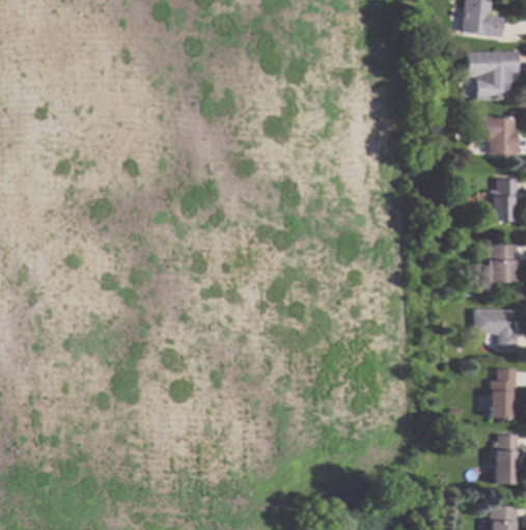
[(492,0),(490,11),(491,11),(491,16),(504,18),(504,21),(502,37),(500,36),(462,31),(465,0),(492,0)]
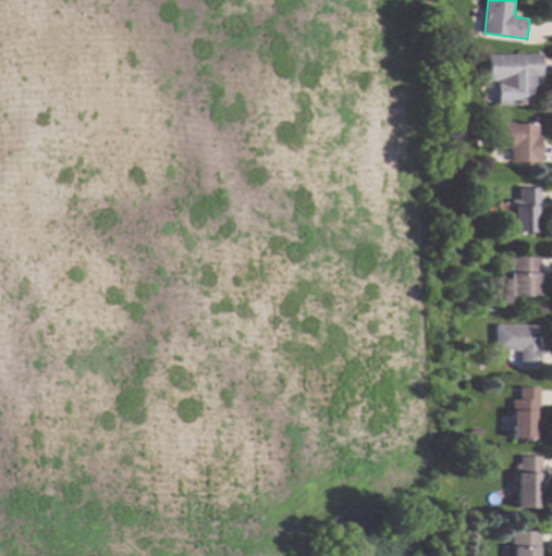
[(543,56),(543,73),(543,75),(538,75),(538,91),(534,91),(534,103),(511,103),(511,89),(508,89),(508,79),(490,79),(490,54),(543,53),(543,56)]
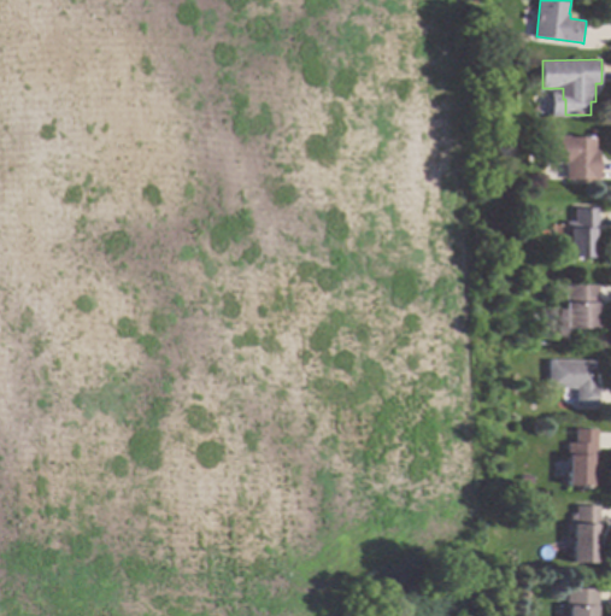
[(573,136),(599,136),(599,150),(601,150),(601,160),(601,177),(601,180),(595,180),(595,179),(569,179),(569,163),(548,163),(548,135),(573,135),(573,136)]
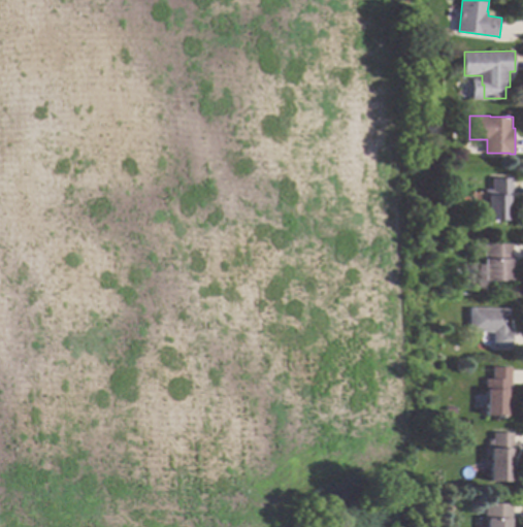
[(515,179),(515,194),(515,195),(510,195),(510,219),(494,219),(494,220),(483,220),(483,207),(488,207),(488,189),(495,189),(495,177),(515,177),(515,179)]
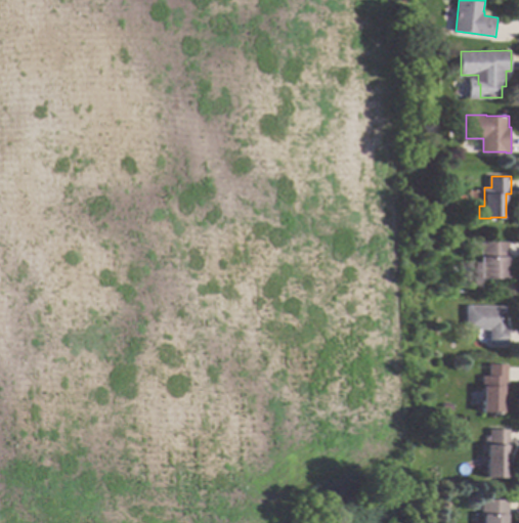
[(511,242),(510,255),(510,257),(509,257),(508,277),(482,276),(484,241),(511,242)]
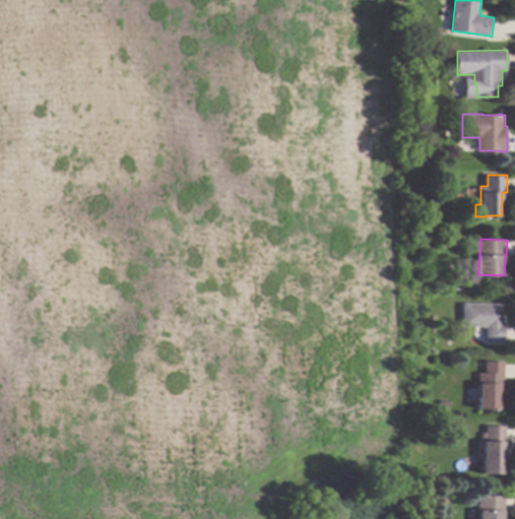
[(504,323),(505,323),(505,326),(505,338),(505,342),(488,342),(488,326),(465,326),(465,303),(504,303),(504,323)]
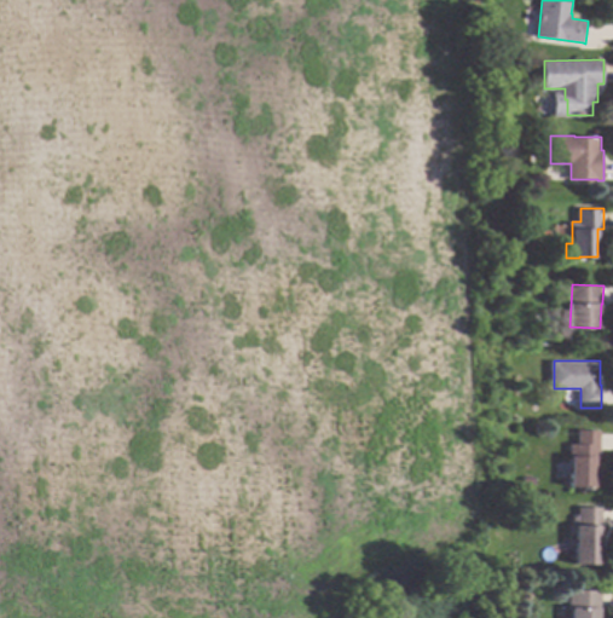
[(600,433),(600,449),(600,452),(599,452),(599,465),(600,465),(600,487),(572,487),(572,467),(571,467),(571,444),(579,444),(579,429),(600,429),(600,433)]
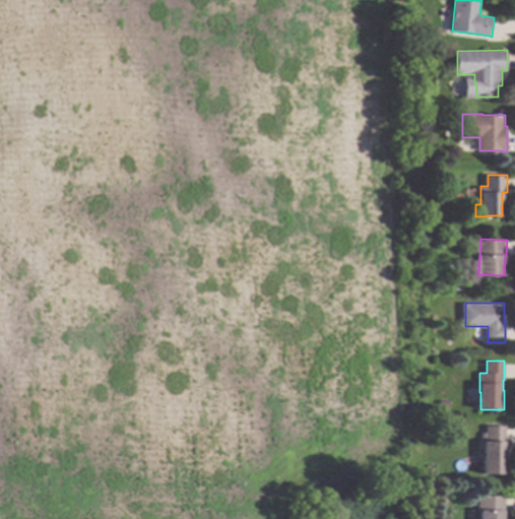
[(451,407),(443,407),(442,399),(451,399),(451,407)]
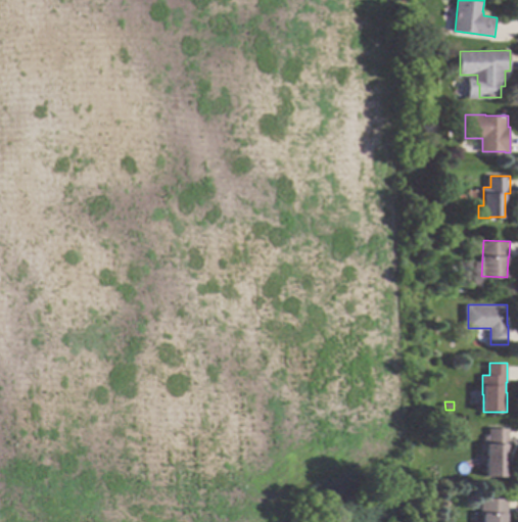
[(509,430),(509,442),(509,476),(488,476),(488,443),(490,443),(490,428),(509,428),(509,430)]
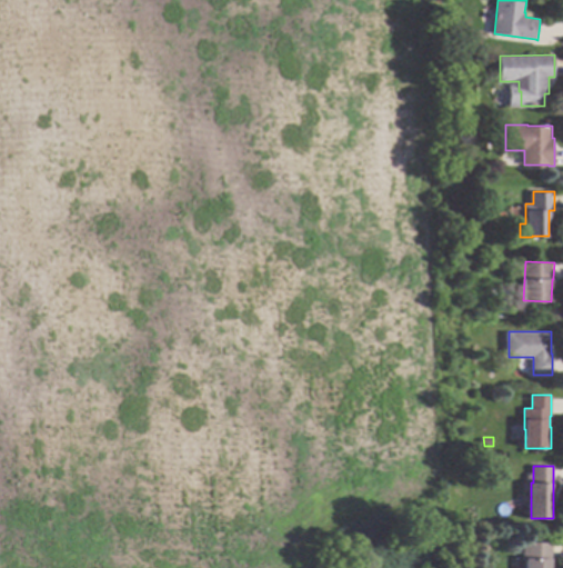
[(552,544),(552,558),(552,567),(526,567),(526,559),(523,559),(523,541),(552,541),(552,544)]
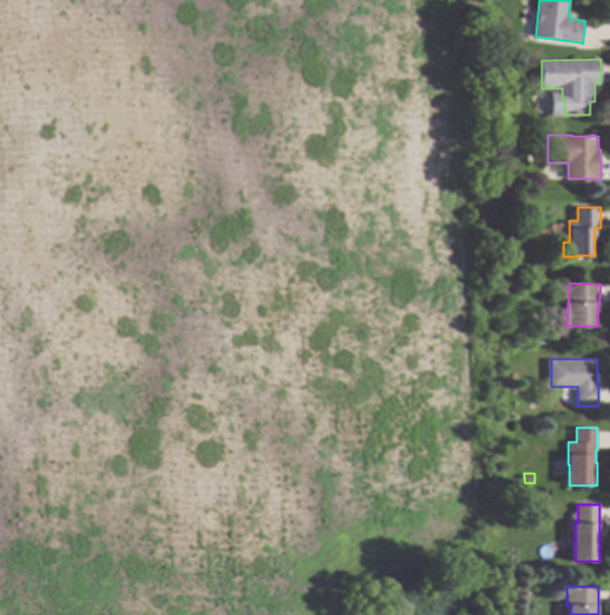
All buildings are outlined.
